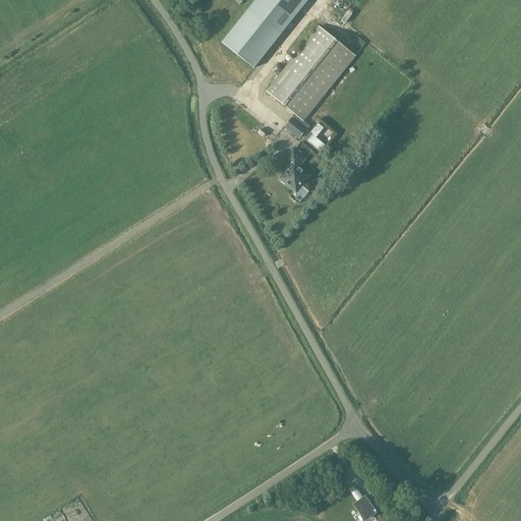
[(254,0),(221,43),(253,68),(307,0),(254,0)]
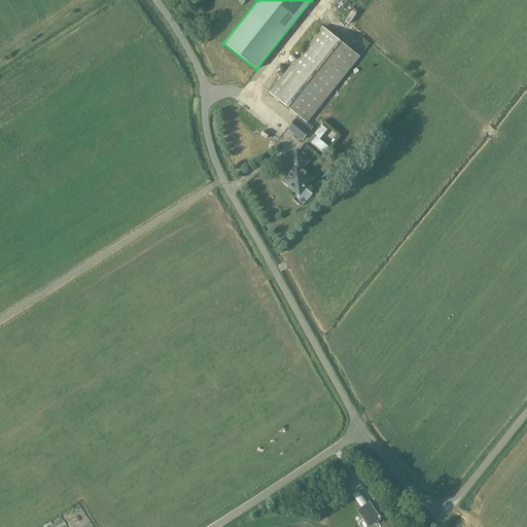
[(269,93),(297,115),(286,130),(303,142),(313,129),(307,124),(359,57),(322,26),(269,93)]
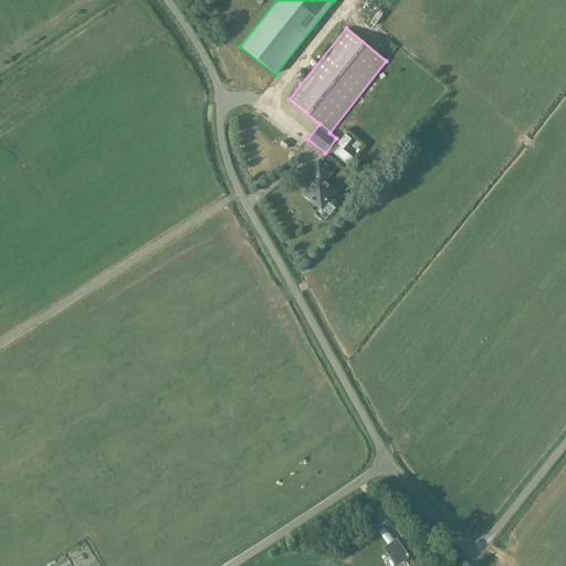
[(331,153),(348,167),(354,159),(343,150),(352,139),(345,134),(331,153)]
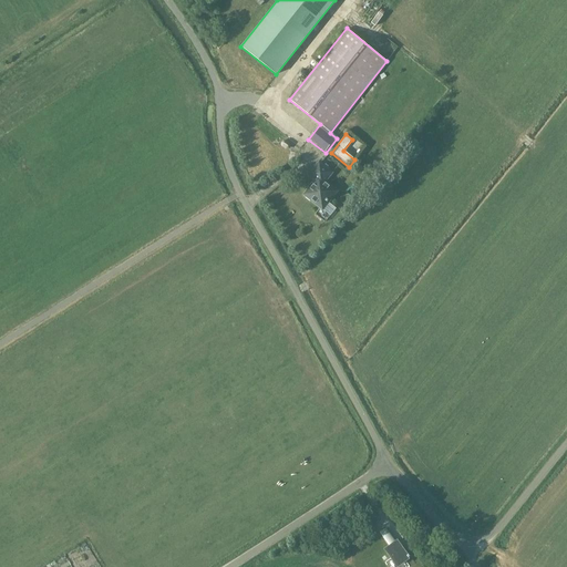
[(302,195),(322,212),(339,191),(327,182),(333,173),(319,161),(307,175),(313,181),(302,195)]
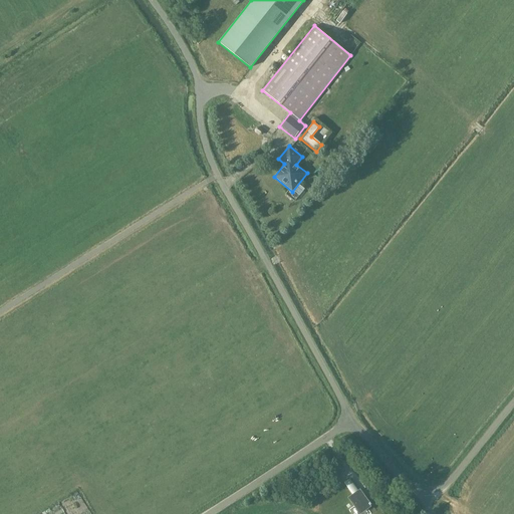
[(348,498),(359,513),(361,513),(371,507),(370,506),(371,505),(360,489),(357,491),(348,479),(343,482),(352,495),(348,498)]
